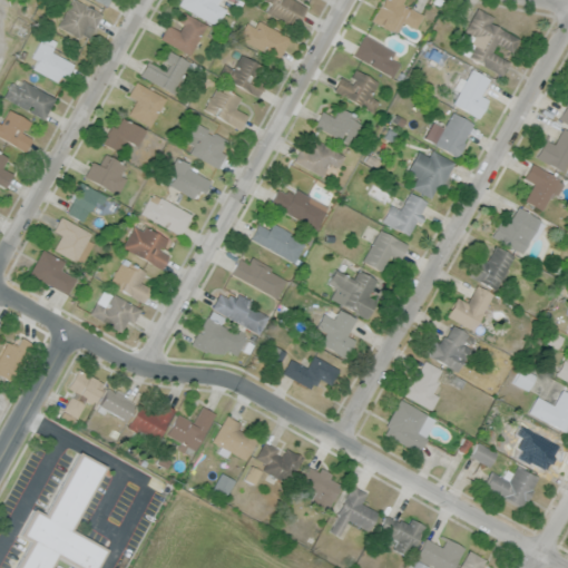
[(75,0),(103,16),(87,43),(59,28),(75,0)]
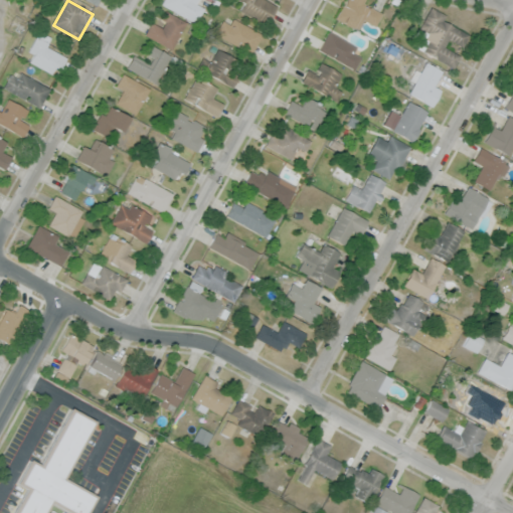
[(197,0),(195,5),(204,10),(196,24),(162,5),(164,0),(197,0)]
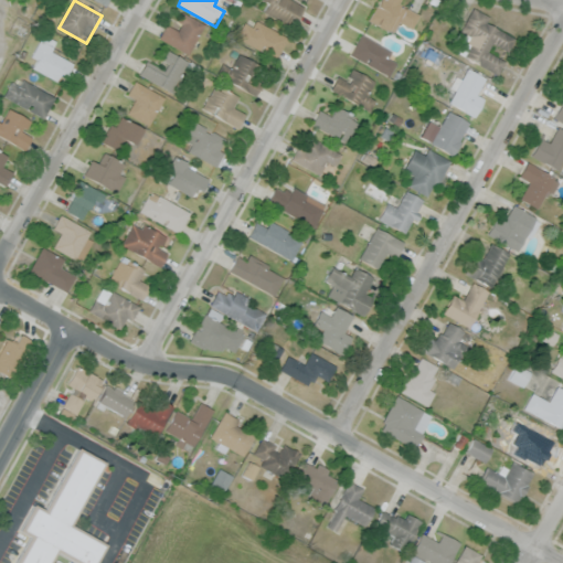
[(259,7),(263,0),(294,0),(306,7),(294,27),(259,7)]
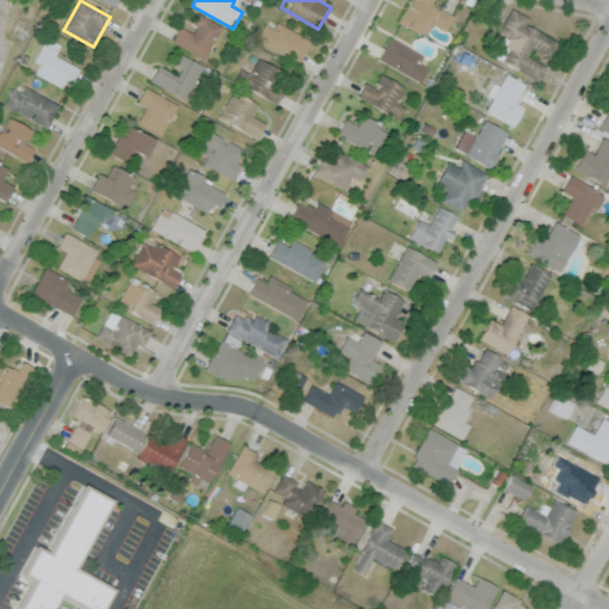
[(410,0),(435,0),(432,6),(455,19),(446,35),(432,26),(425,40),(398,23),(410,0)]
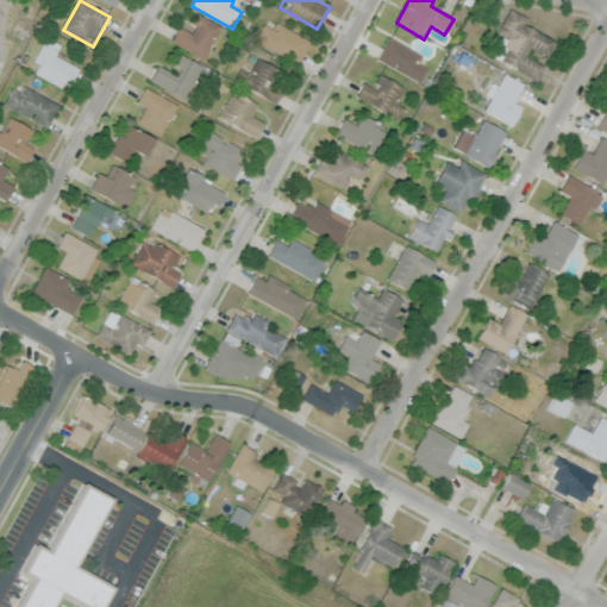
[(530,20),(526,27),(557,45),(549,60),(533,50),(529,58),(546,68),(538,83),(494,60),(505,41),(494,35),(500,24),(504,25),(512,11),(530,20)]
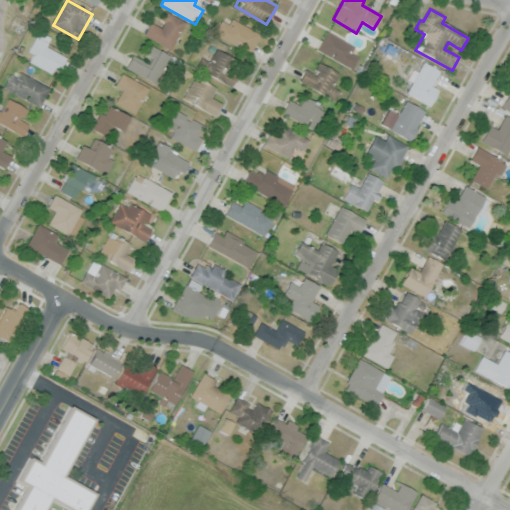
[(145,36),(152,24),(162,30),(165,24),(161,21),(166,12),(185,23),(171,50),(145,36)]
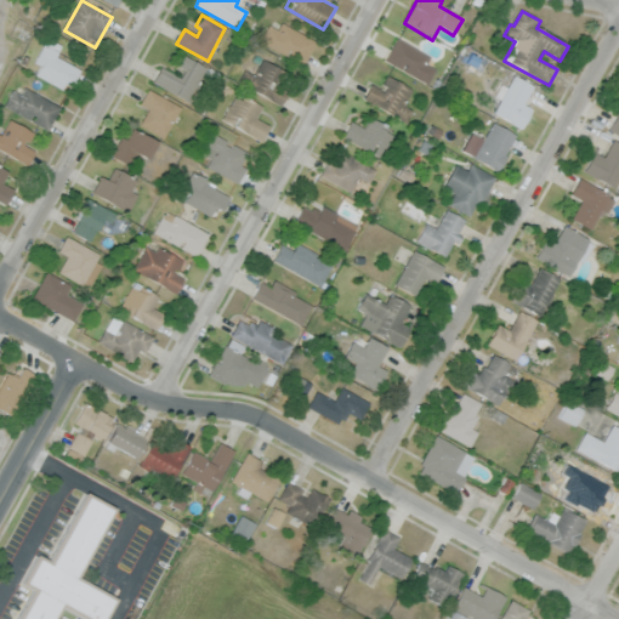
[(260,43),(273,20),(317,44),(304,67),(260,43)]
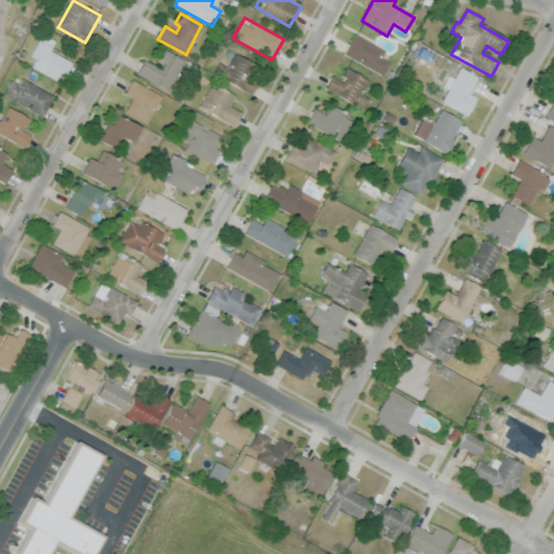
[(344,55),(355,35),(394,57),(382,77),(344,55)]
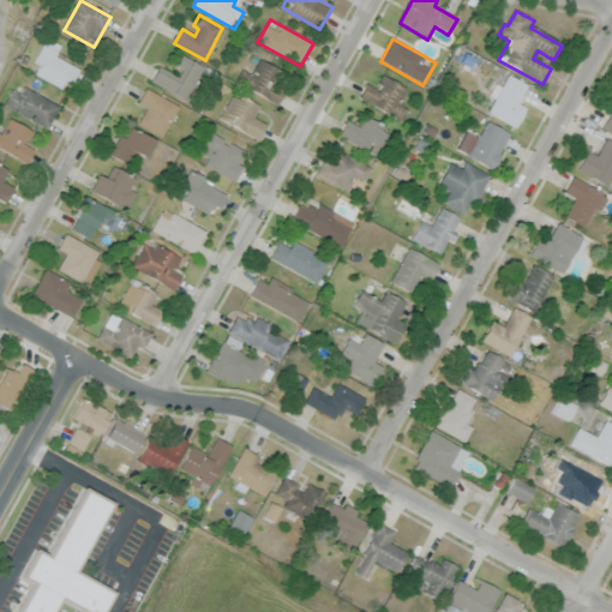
[(30,72),(45,47),(81,67),(67,93),(30,72)]
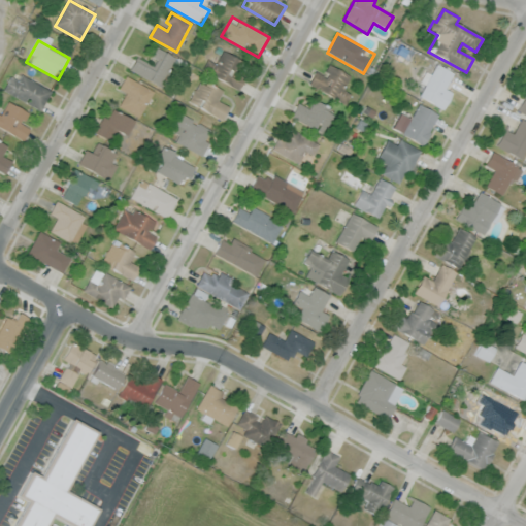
[(156,69),(160,62),(152,58),(158,47),(177,59),(161,89),(129,71),(136,58),(156,69)]
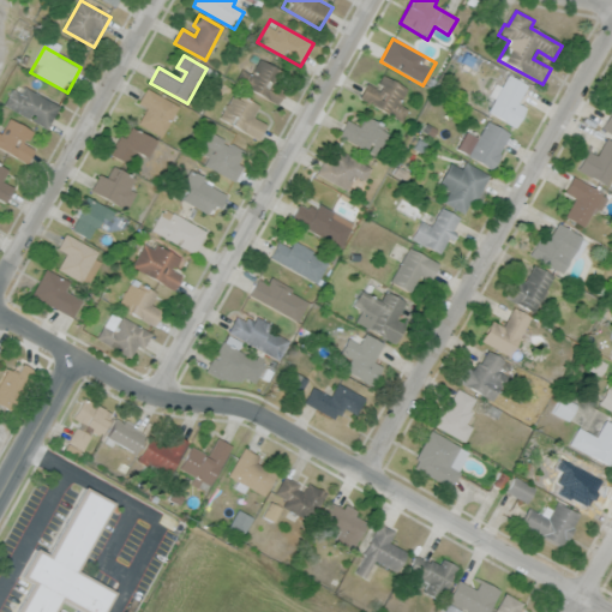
[(256,71),(262,61),(282,73),(277,82),(287,88),(277,106),(235,83),(246,65),(256,71)]
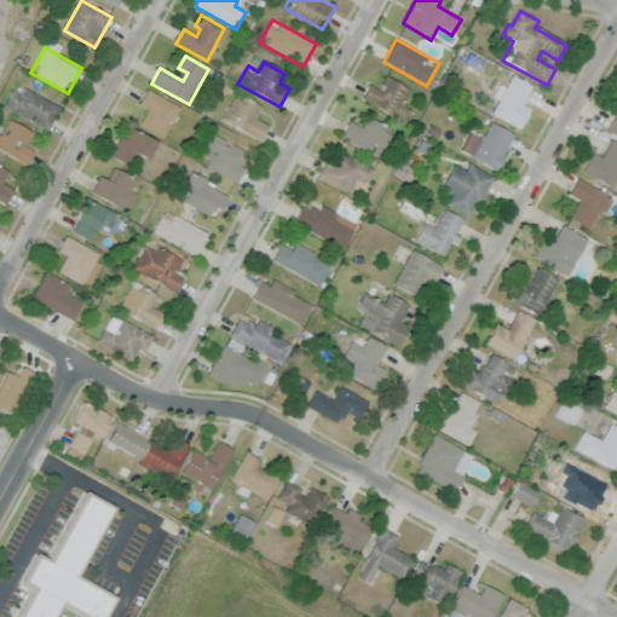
[(379,88),(386,76),(411,91),(403,105),(411,111),(404,124),(363,99),(372,84),(379,88)]
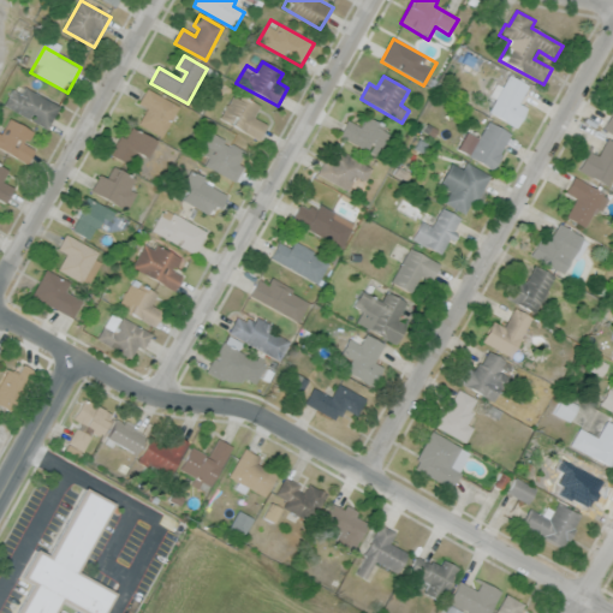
[(498,84),(503,88),(510,77),(529,88),(521,105),(528,109),(517,129),(489,113),(495,101),(489,97),(498,84)]
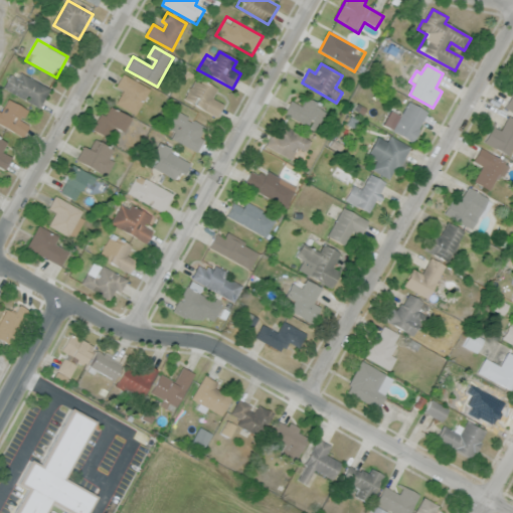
[(4,90),(15,70),(51,90),(40,109),(4,90)]
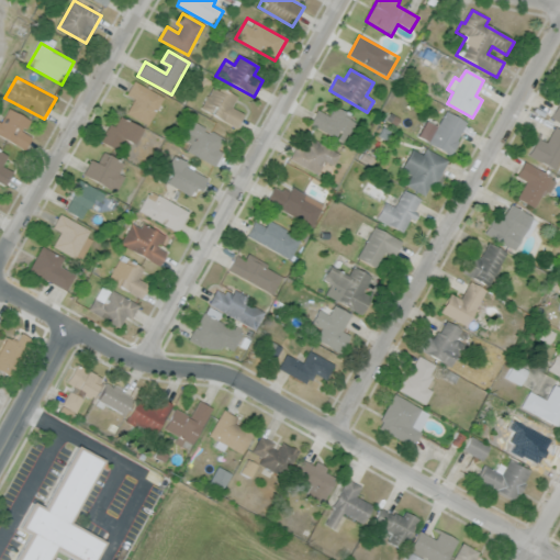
[(165,98),(149,125),(130,114),(134,105),(125,100),(135,81),(165,98)]
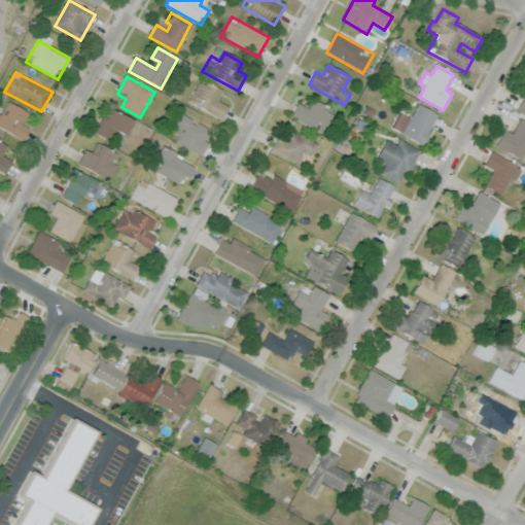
[(201,80),(222,92),(217,101),(229,107),(221,120),(188,102),(201,80)]
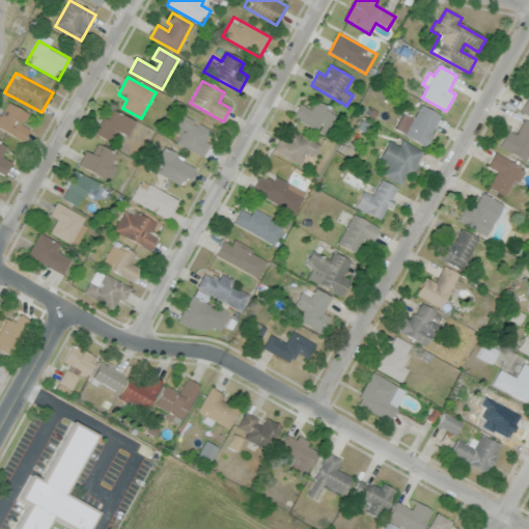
[(528,117),(520,112),(528,93),(528,117)]
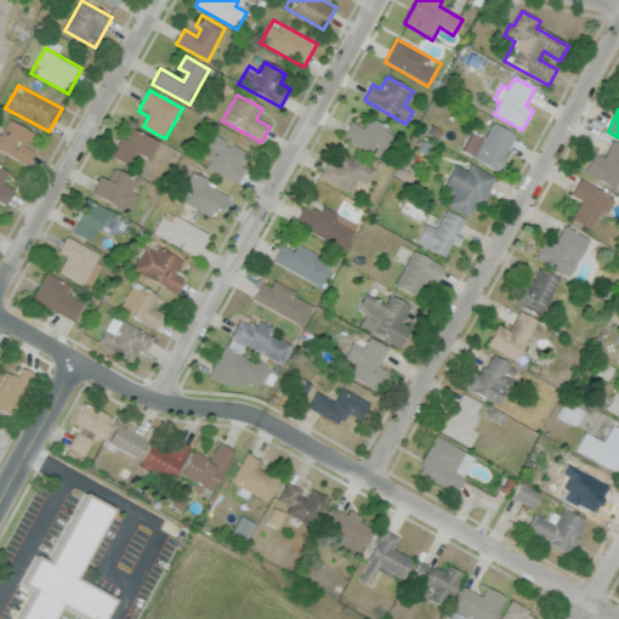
[(372,118),(391,129),(388,132),(397,138),(384,162),(341,137),(351,121),(364,129),(372,118)]
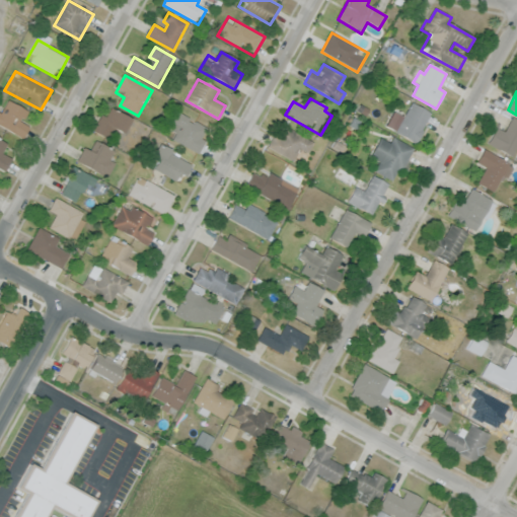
[(10,101),(27,112),(23,119),(31,124),(23,139),(0,126),(0,115),(2,117),(10,101)]
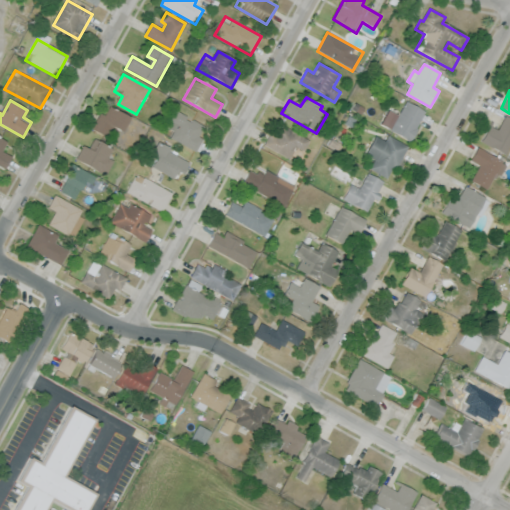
[(407,102),(426,112),(410,142),(391,131),(407,102)]
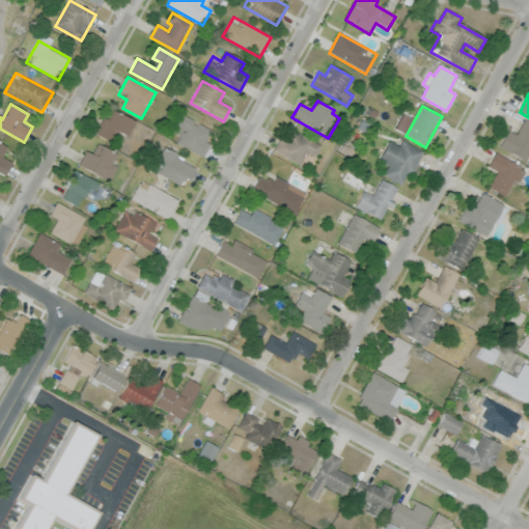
[(135,122),(126,139),(117,135),(112,143),(96,135),(110,109),(135,122)]
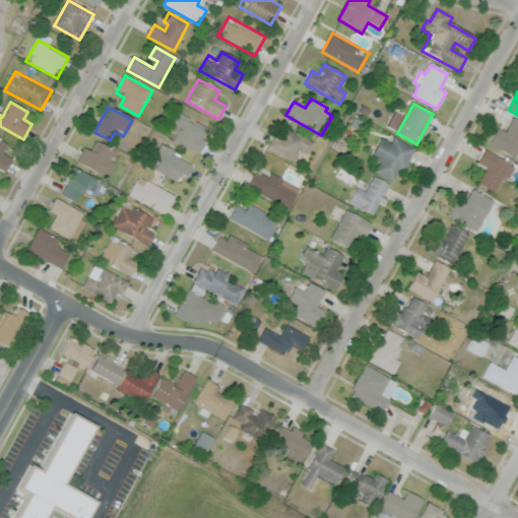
[(171,128),(179,113),(211,131),(199,154),(175,140),(179,133),(171,128)]
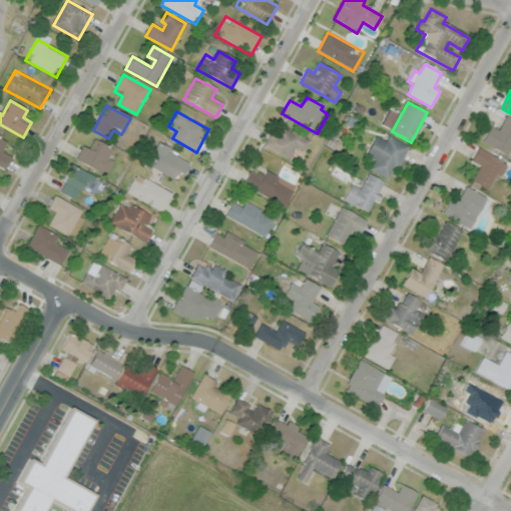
[(508,115),(510,116),(510,149),(507,156),(483,142),(491,128),(499,132),(508,115)]
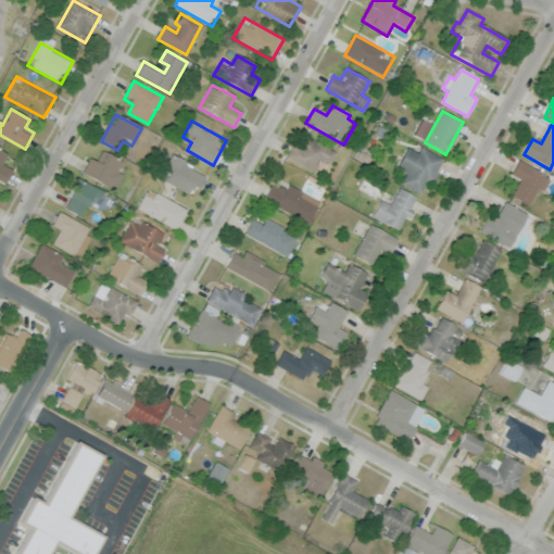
[(287,158),(294,145),(300,148),(306,136),(338,154),(331,166),(323,161),(315,174),(287,158)]
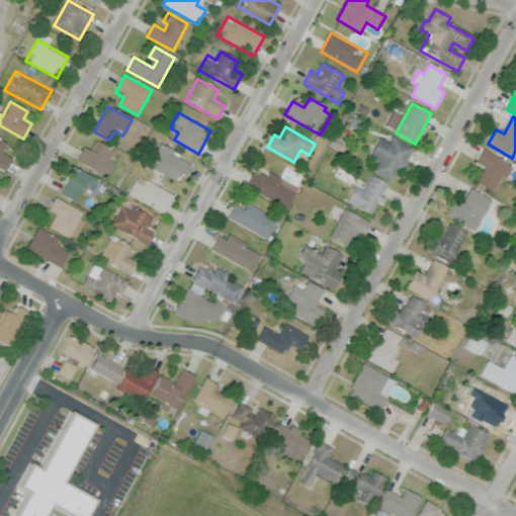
[(392,135),(415,148),(402,171),(399,169),(392,182),(371,170),(376,161),(368,157),(378,139),(387,144),(392,135)]
